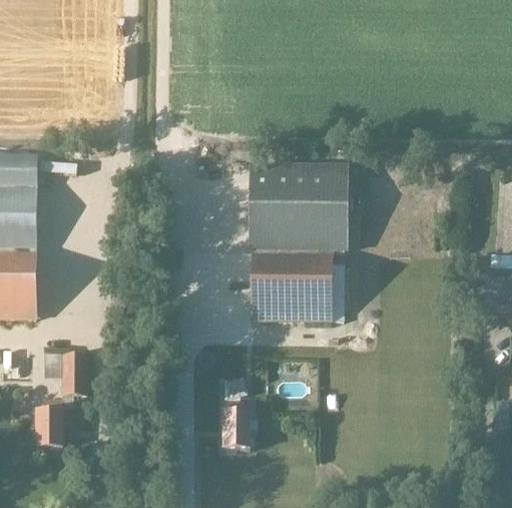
[(0,186),(38,187),(39,155),(0,154),(0,186)]
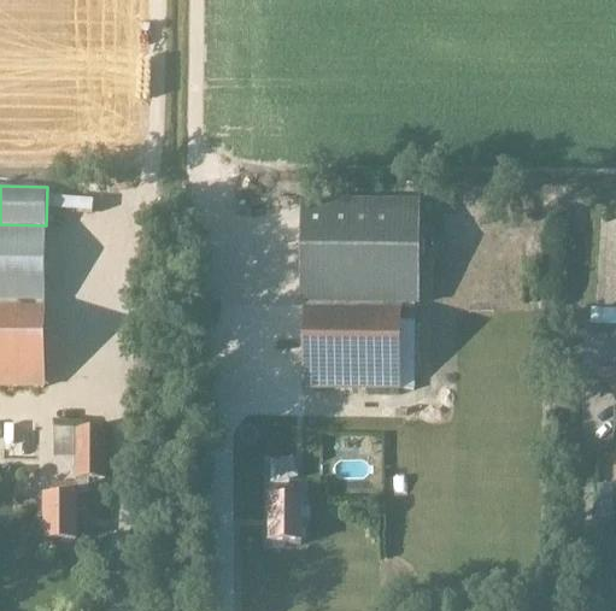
[(306,199),(304,385),(414,386),(414,317),(400,317),(400,303),(415,303),(416,200),(306,199)]
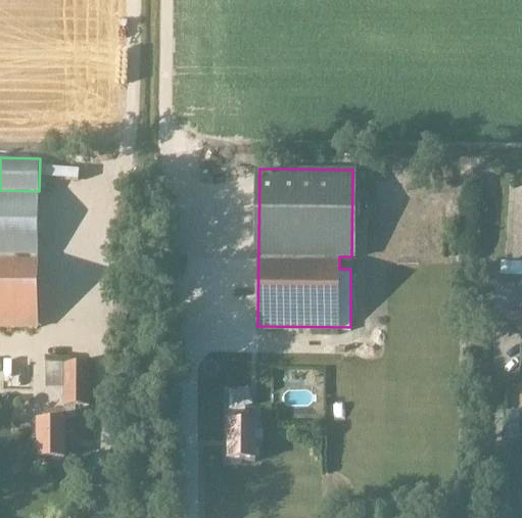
[(38,254),(39,191),(0,190),(0,252),(37,253),(37,254),(38,254)]
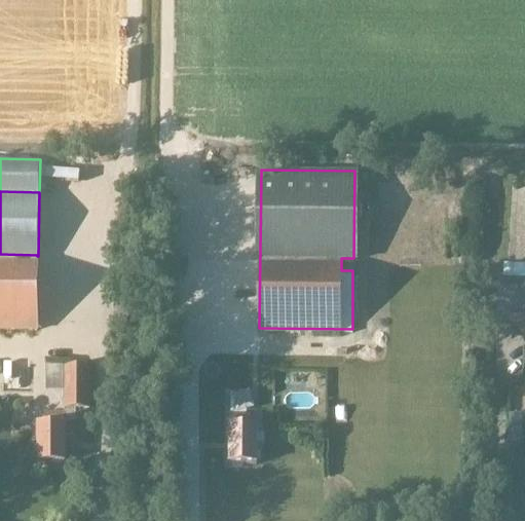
[(0,326),(36,327),(37,256),(37,255),(0,254),(0,326)]
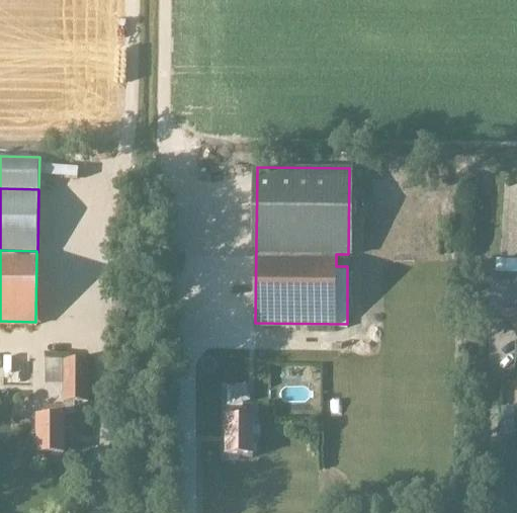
[(516,308),(502,308),(502,328),(516,327),(516,308)]
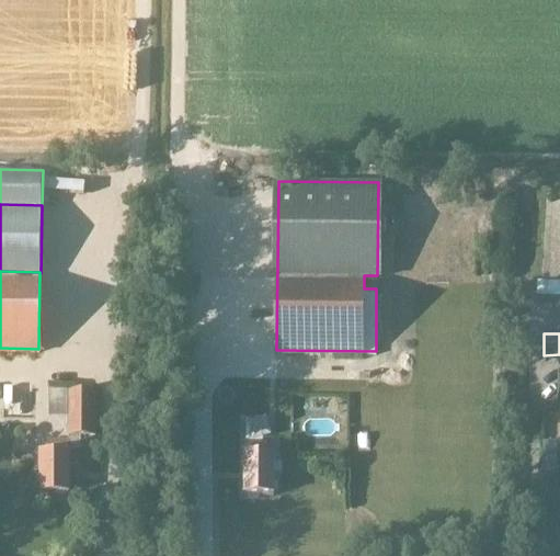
[(40,490),(68,490),(68,450),(68,445),(79,445),(79,432),(94,432),(94,388),(68,388),(68,437),(47,437),(47,451),(40,450),(40,490)]
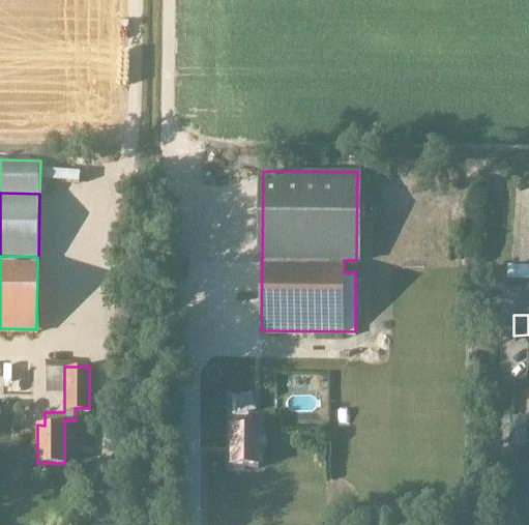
[(232,426),(232,464),(259,464),(259,426),(253,426),(253,413),(233,413),(232,426)]
